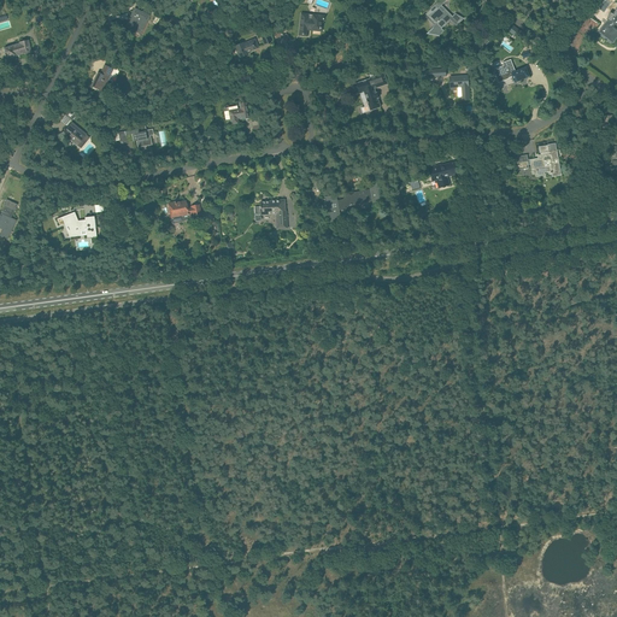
[(440,0),(427,13),(438,24),(436,25),(440,30),(451,19),(457,27),(458,23),(463,21),(462,21),(465,18),(456,13),(453,17),(442,5),(446,0),(440,0)]
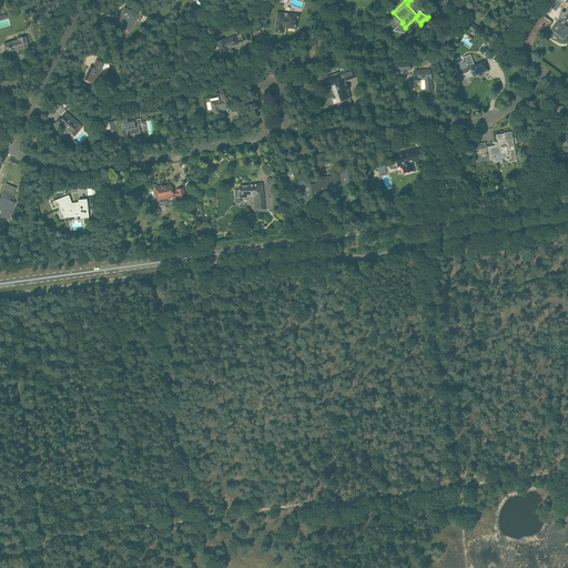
[(120,20),(118,26),(122,28),(127,30),(130,31),(131,28),(138,14),(129,10),(124,8),(120,17),(123,18),(121,21),(120,20)]
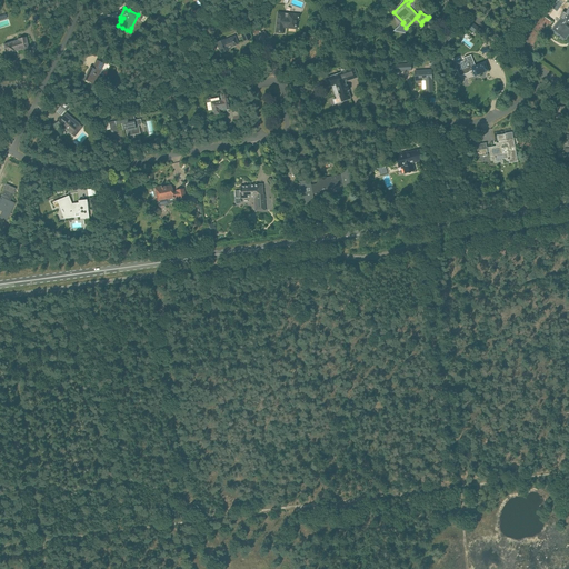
[(257,15),(255,8),(245,12),(248,18),(257,15)]
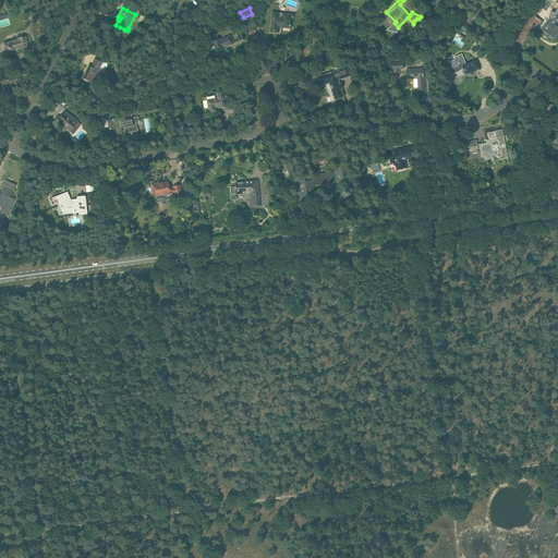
[(557,8),(556,13),(552,11),(548,17),(550,19),(543,28),(554,37),(557,32),(557,26),(557,25),(557,8)]
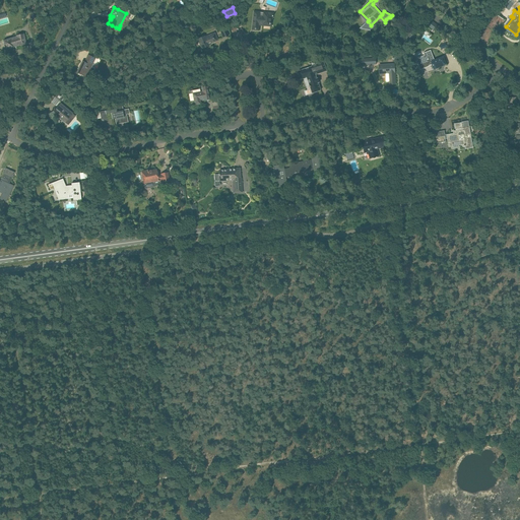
[(182,8),(175,10),(177,16),(184,14),(182,8)]
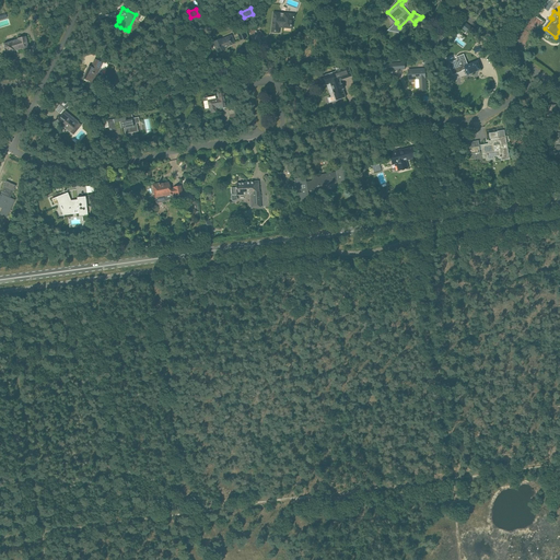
[(275,12),(275,14),(273,27),(272,27),(271,32),(279,33),(279,25),(283,26),(283,27),(291,28),(292,21),(294,21),(295,14),(275,12)]
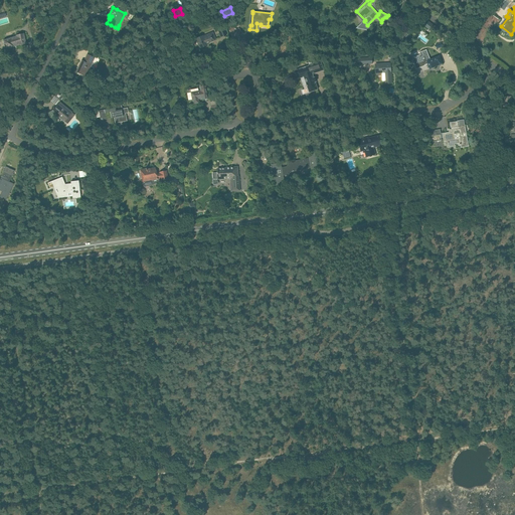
[(0,14),(0,25),(9,23),(6,13),(0,14)]
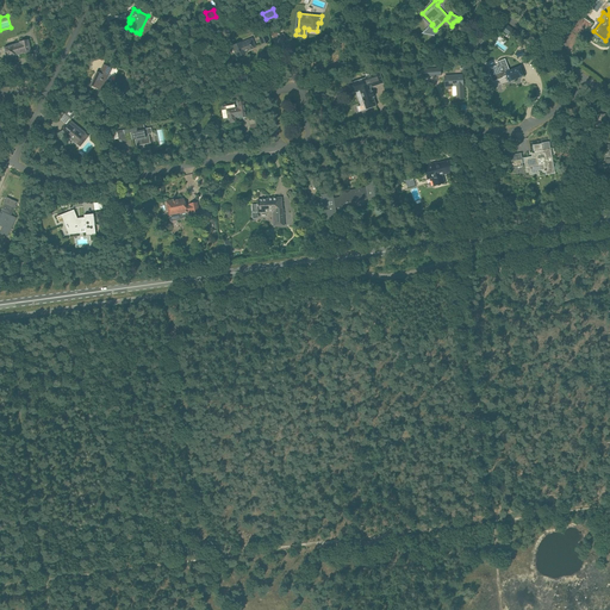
[(221,36),(228,32),(224,22),(216,25),(221,36)]
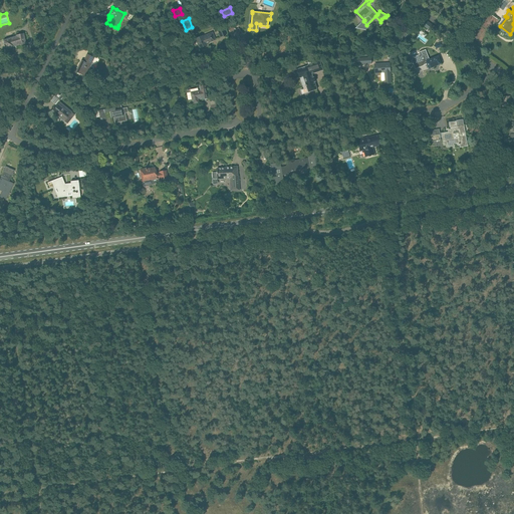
[(426,20),(422,24),(430,30),(434,26),(426,20)]
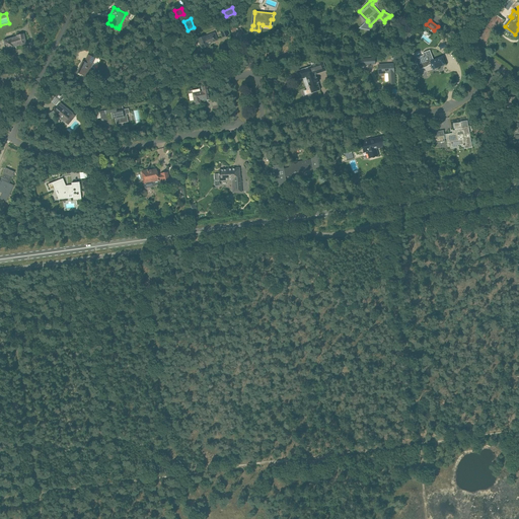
[(237,40),(242,34),(235,26),(230,31),(232,32),(231,33),(237,40)]
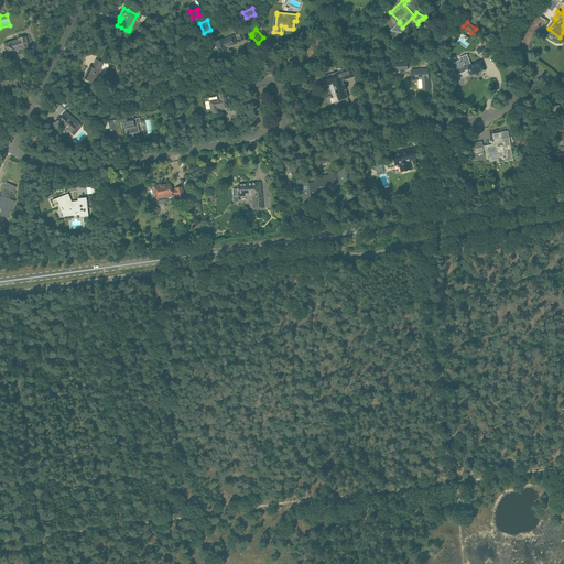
[(241,42),(248,39),(245,30),(238,32),(241,42)]
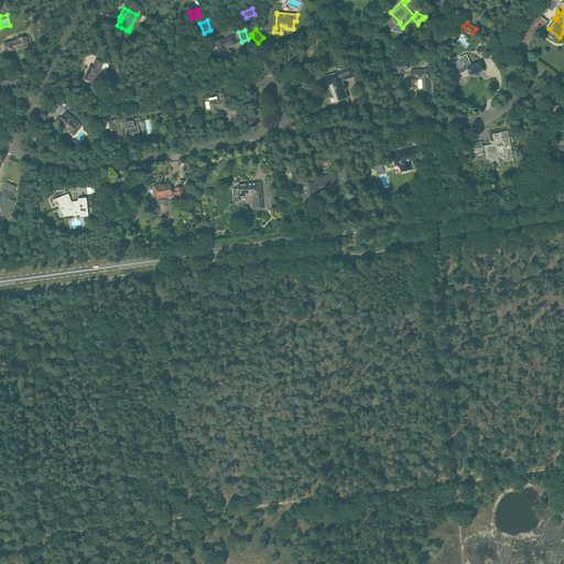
[(440,40),(436,38),(431,44),(432,50),(438,50),(447,38),(444,35),(440,40)]
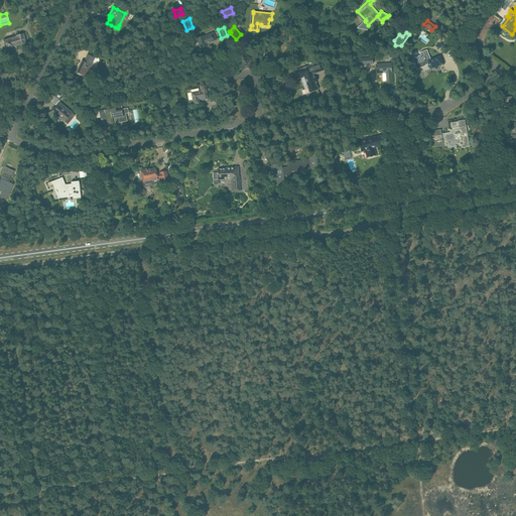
[(23,33),(19,34),(16,35),(16,36),(3,40),(6,49),(14,46),(18,45),(26,43),(23,33)]
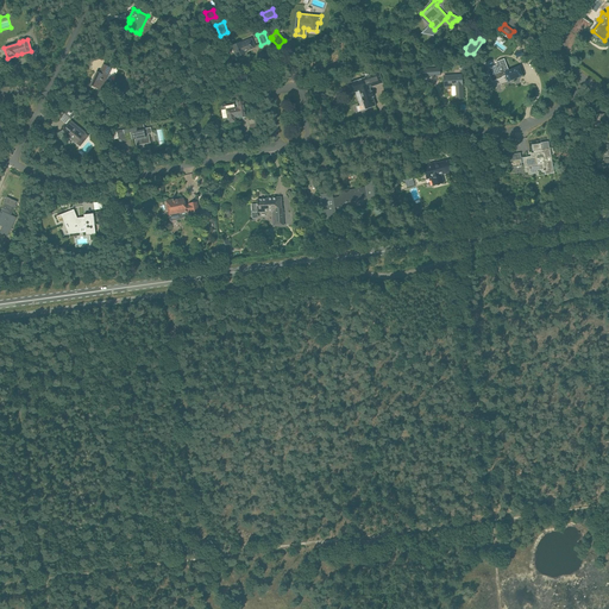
[(255,46),(253,42),(252,39),(240,44),(239,42),(232,45),(237,57),(244,54),(244,51),(255,46)]
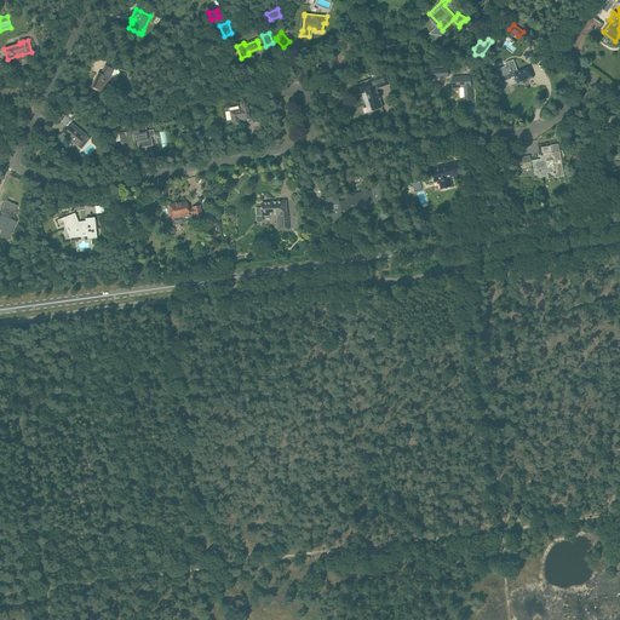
[(514,61),(507,62),(505,63),(506,65),(495,70),(501,84),(516,79),(517,82),(532,76),(532,75),(529,69),(528,68),(518,73),(514,61)]
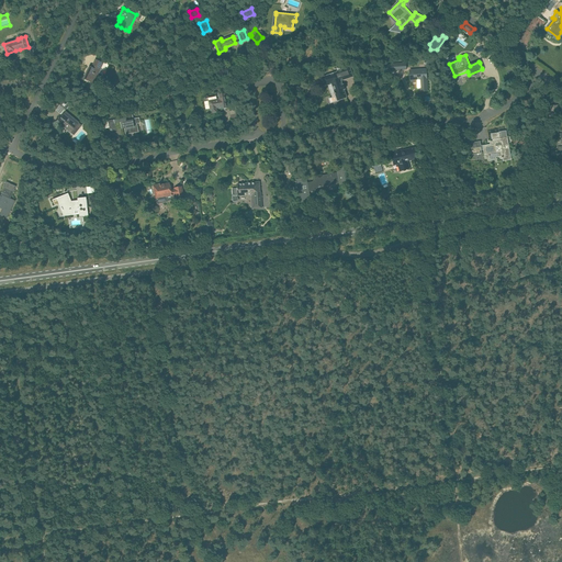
[(102,64),(100,62),(96,59),(91,68),(89,66),(83,78),(93,82),(102,64)]
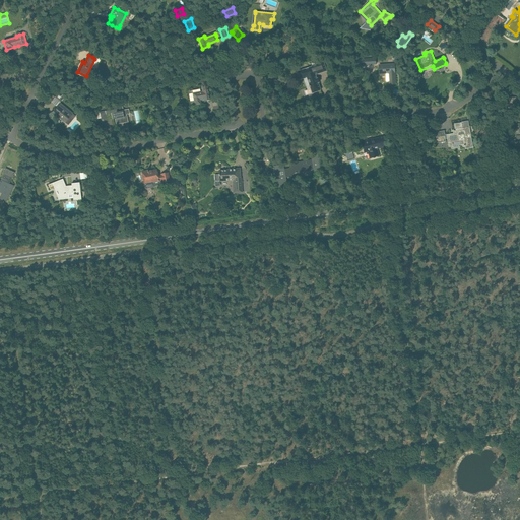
[(305,95),(321,90),(318,82),(319,82),(318,78),(317,79),(315,74),(326,71),(324,62),(312,66),(312,67),(298,71),(301,78),(306,77),(308,84),(310,84),(310,85),(309,85),(310,86),(311,88),(304,90),(305,95)]
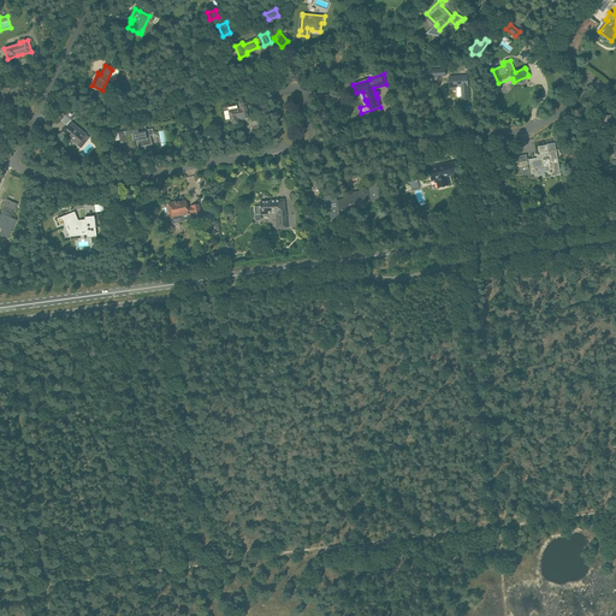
[(458,77),(449,77),(450,88),(457,87),(458,96),(462,96),(462,100),(468,100),(468,87),(467,76),(458,77)]
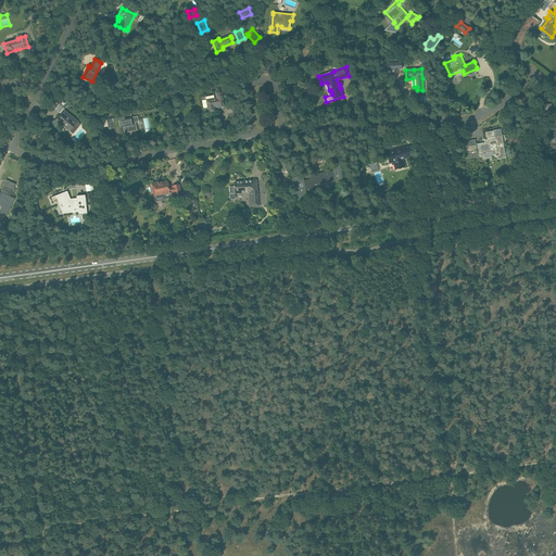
[(209,108),(210,112),(214,111),(214,106),(218,105),(218,108),(224,106),(222,92),(216,93),(217,98),(213,99),(213,95),(202,97),(204,108),(209,108)]
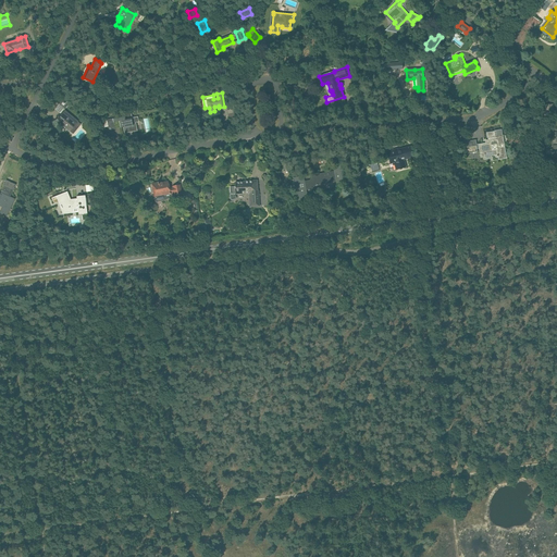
[(70,102),(63,98),(59,103),(64,108),(70,102)]
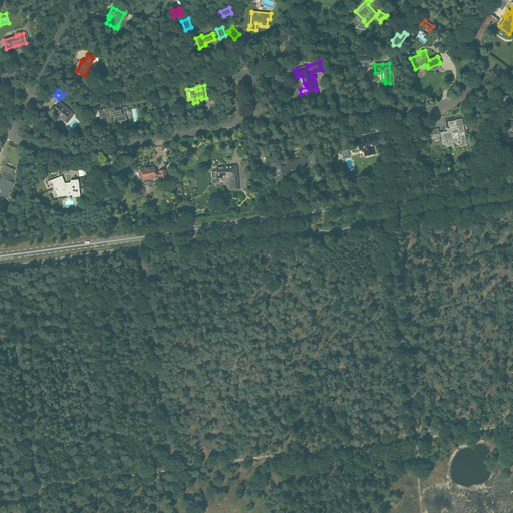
[(509,96),(502,97),(503,106),(510,105),(509,96)]
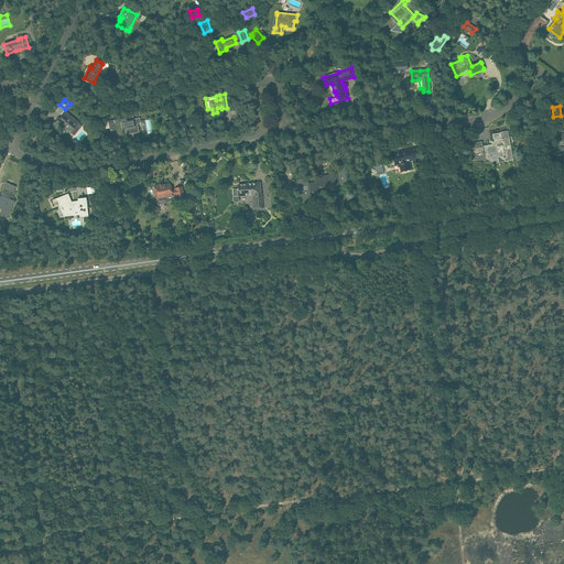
[(65,112),(61,118),(65,122),(62,126),(63,127),(62,129),(63,129),(64,128),(71,133),(74,136),(82,126),(78,123),(78,122),(65,112)]
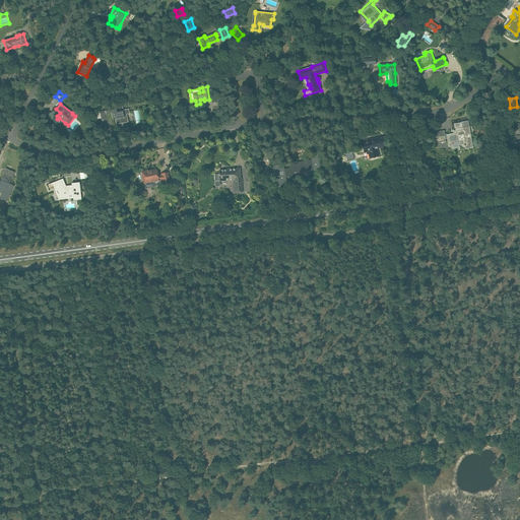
[(116,109),(100,112),(102,121),(107,120),(106,114),(111,113),(113,120),(115,119),(116,125),(125,123),(123,110),(117,112),(116,109)]
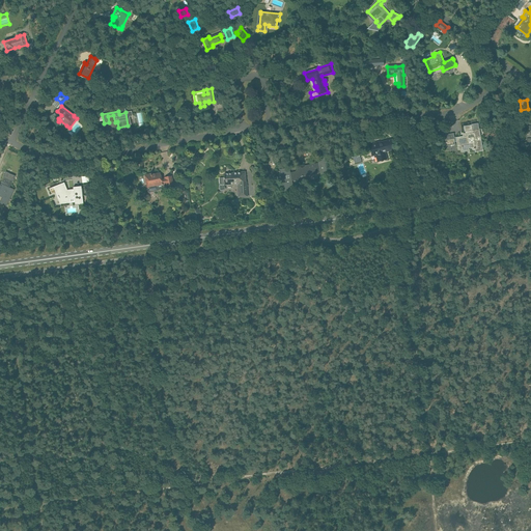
[(454,133),(444,135),(445,140),(446,146),(455,145),(455,142),(457,142),(458,150),(460,149),(462,152),(469,151),(469,148),(468,146),(475,145),(475,147),(476,152),(482,151),(478,123),(472,124),(472,126),(465,127),(466,134),(464,134),(464,137),(464,138),(459,139),(459,137),(454,138),(454,133)]
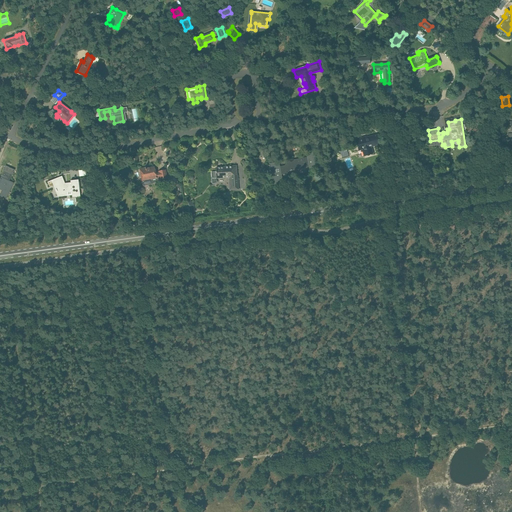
[(380,144),(378,139),(377,135),(363,139),(362,138),(356,139),(359,150),(362,149),(364,156),(373,153),(371,146),(380,144)]
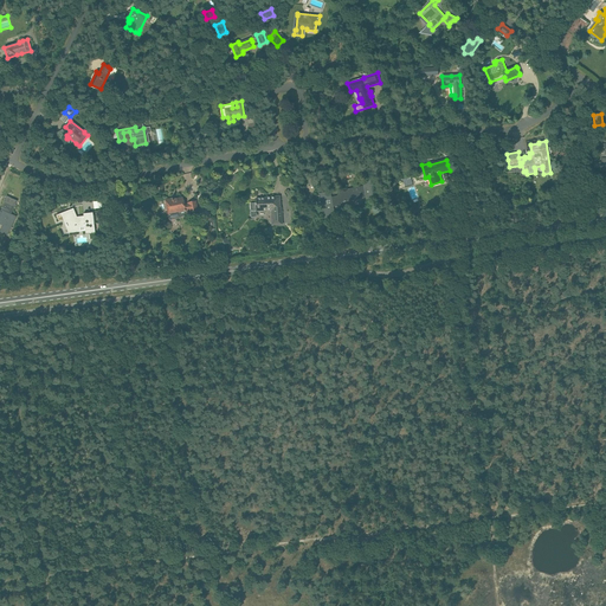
[(11,214),(17,201),(7,197),(5,201),(0,212),(0,211),(0,223),(4,225),(0,231),(7,234),(15,217),(11,214)]
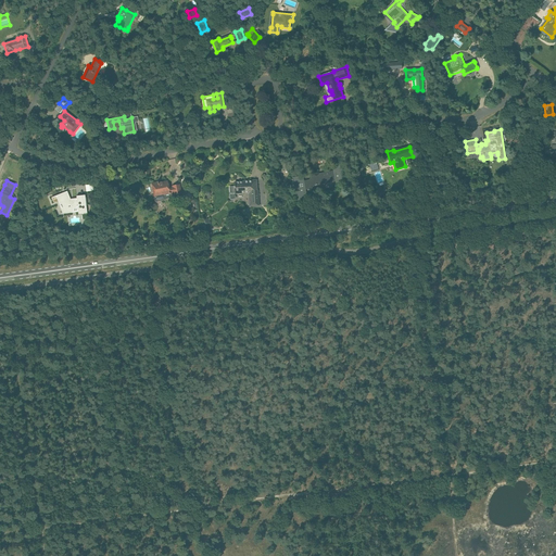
[(257,192),(256,180),(244,180),(244,182),(235,184),(235,186),(229,187),(230,193),(236,192),(236,193),(249,193),(250,206),(260,205),(258,192),(257,192)]
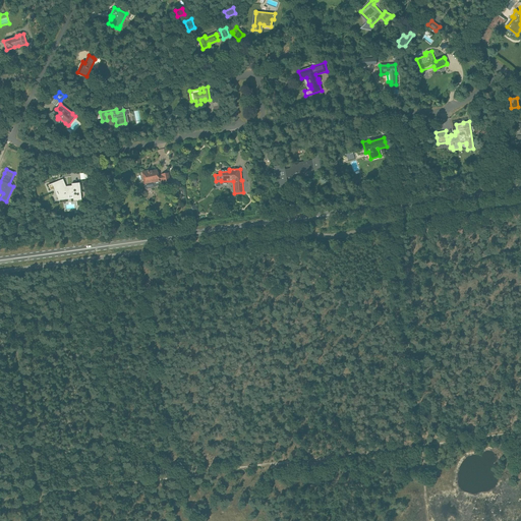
[(148,170),(148,171),(142,172),(145,183),(143,183),(146,189),(156,187),(156,186),(155,184),(163,182),(170,180),(168,173),(162,174),(162,175),(158,176),(157,170),(152,171),(149,172),(148,170)]
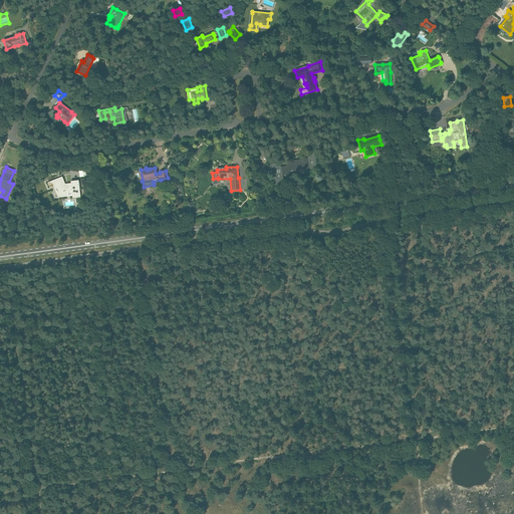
[(80,197),(79,185),(78,181),(70,181),(71,185),(64,186),(61,178),(53,182),(53,181),(52,181),(56,192),(57,192),(58,196),(67,192),(66,191),(71,191),(72,198),(80,197)]
